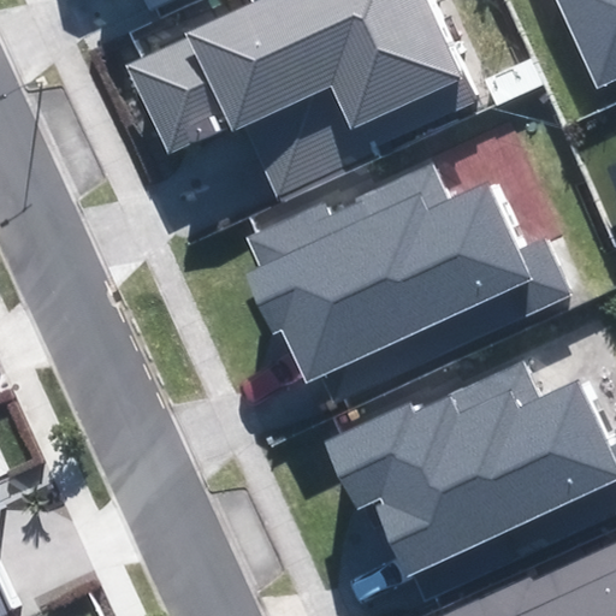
[(244,124),(278,197),(368,157),(363,149),(474,99),(428,0),(262,0),(125,63),(169,158),(244,124)]
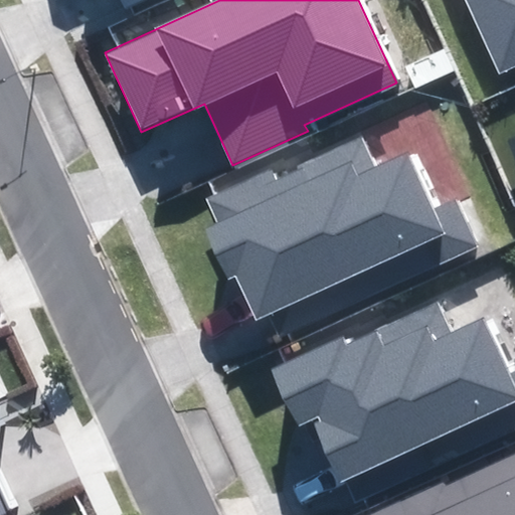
[(120,0),(124,8),(143,0),(120,0)]
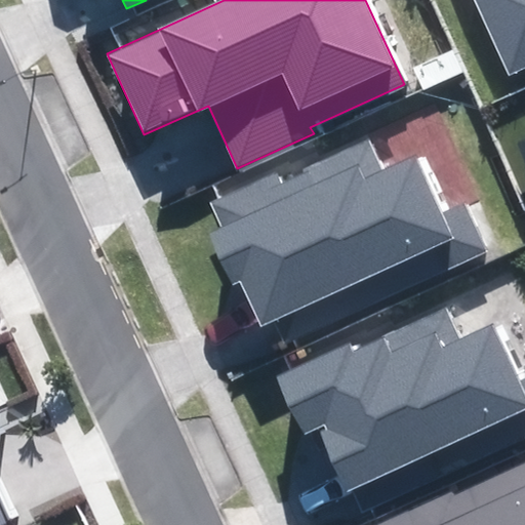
[(524,0),(474,0),(510,75),(524,67),(524,0)]
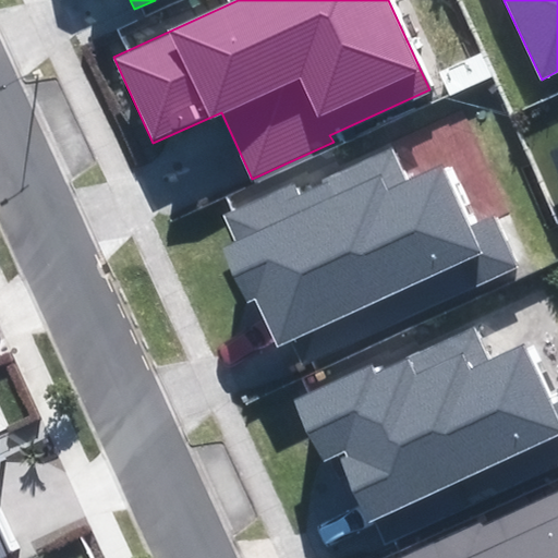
[(256,298),(279,348),(290,342),(300,364),(517,267),(494,218),(471,228),(444,166),(405,182),(389,147),(322,178),(325,185),(298,197),(292,184),(221,216),(233,241),(220,246),(245,303),(256,298)]
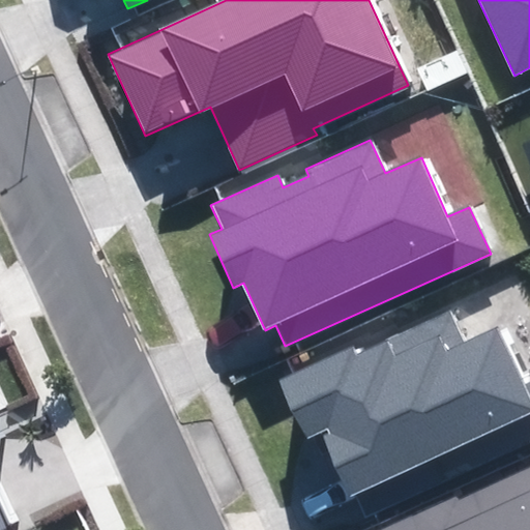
[(322,438),(349,499),(354,497),(363,519),(529,443),(529,382),(523,385),(498,329),(464,345),(447,307),(384,336),(386,343),(358,356),(353,346),(278,379),(304,438),(327,428),(329,434),(322,438)]
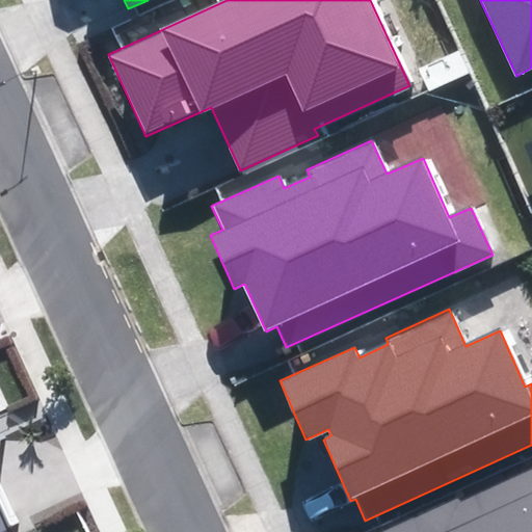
[(0,531),(11,527),(0,503),(0,447),(3,446),(0,440),(0,531)]
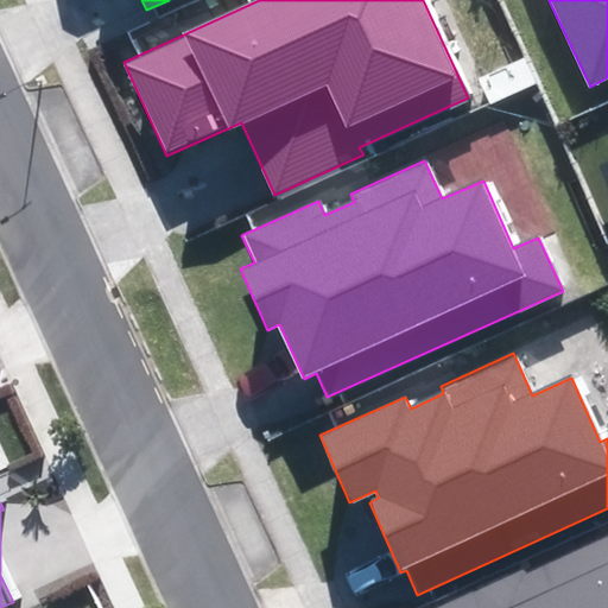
[(607,607),(607,536),(529,574),(526,567),(436,607),(607,607)]
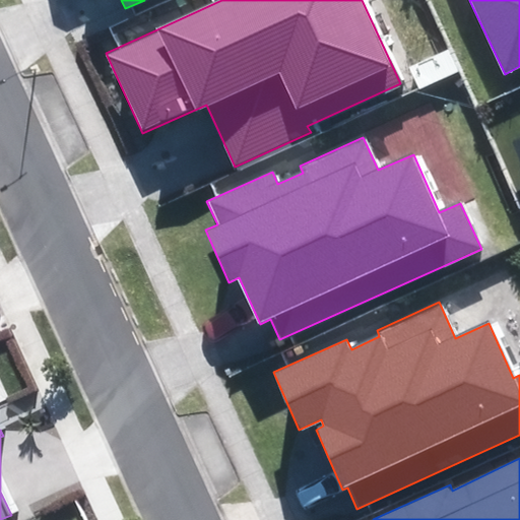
All buildings are outlined.
